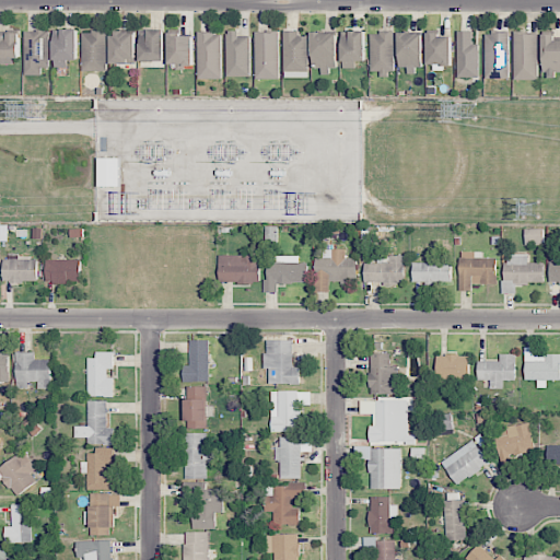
[(55,28),(54,67),(68,67),(68,60),(78,60),(79,30),(55,28)]
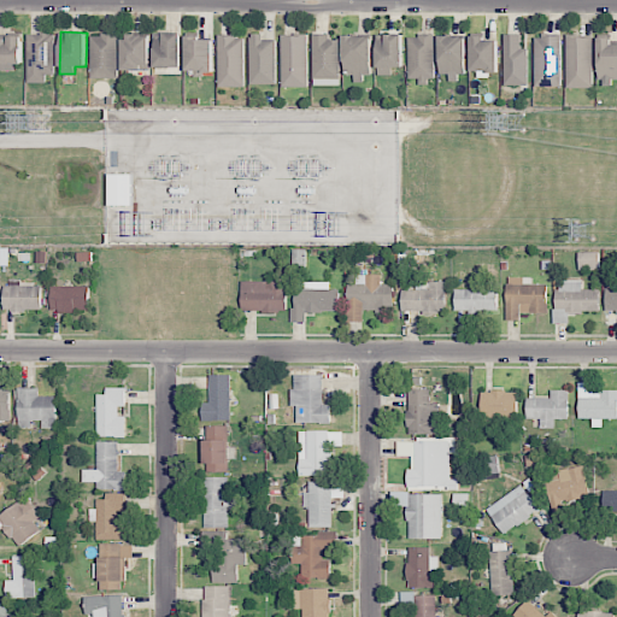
[(182,33),(154,33),(154,68),(181,68),(182,33)]
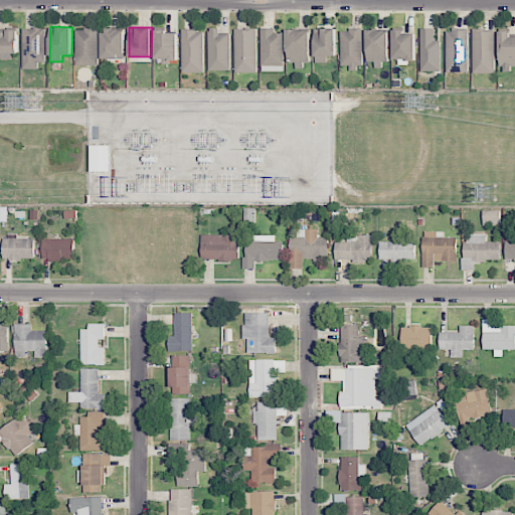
[(22,28),(23,69),(38,68),(38,62),(46,62),(45,28),(22,28)]
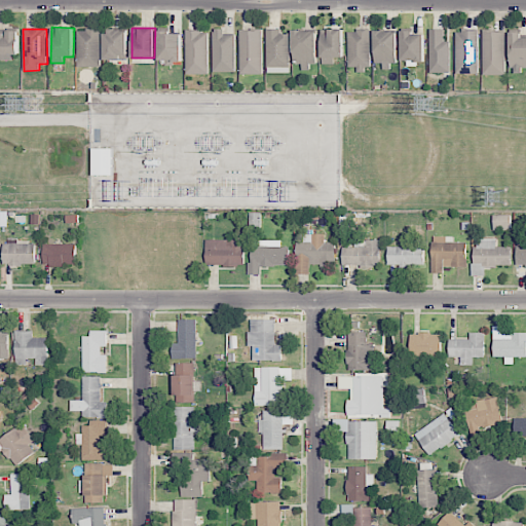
[(101,67),(101,29),(77,29),(77,67),(101,67)]
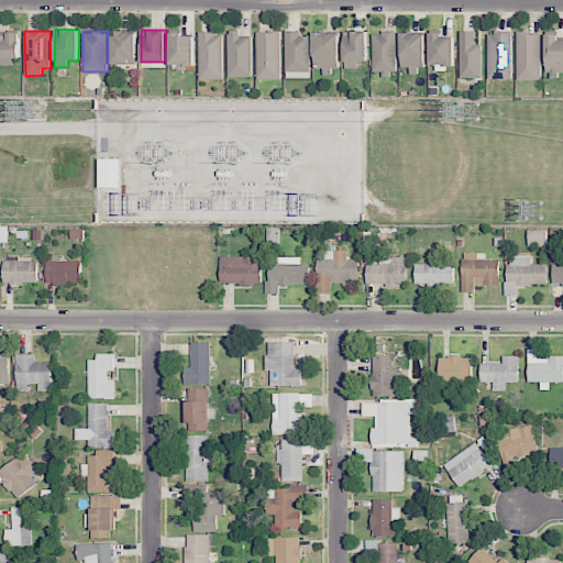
[(229,77),(252,77),(252,36),(241,36),(240,31),(228,31),(229,77)]
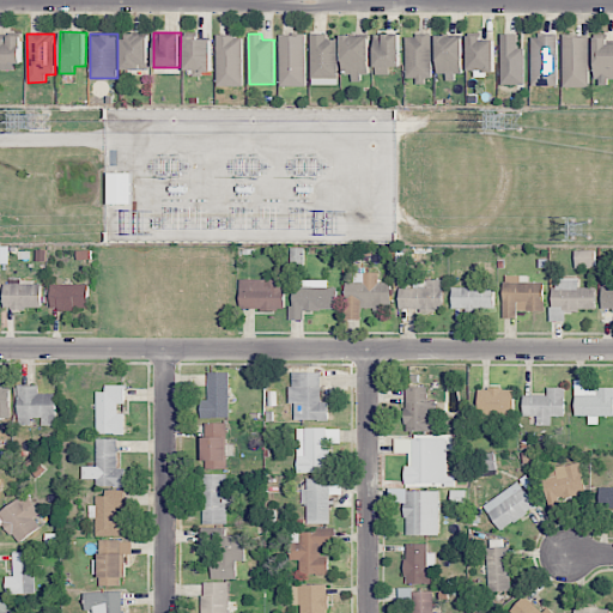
[(338,40),(328,38),(328,34),(311,34),(310,84),(338,85),(338,40)]
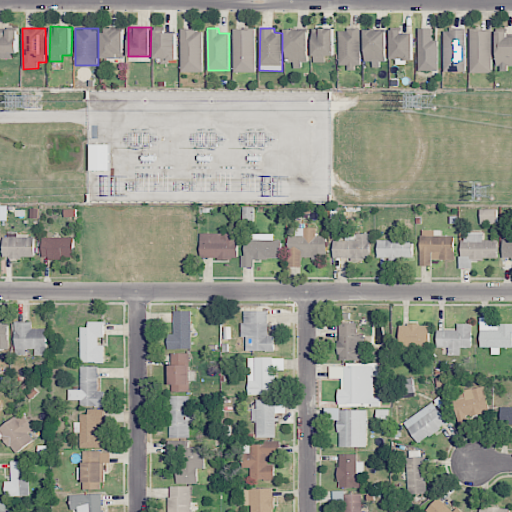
[(334,28),(313,28),(314,62),(325,62),(325,56),(335,56),(334,28)]
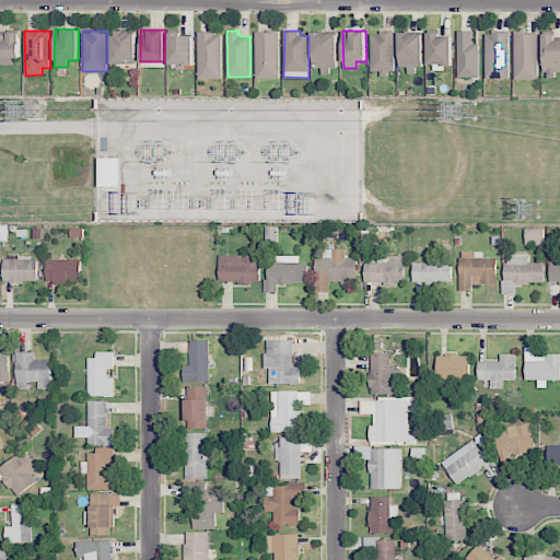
[(480,44),(474,44),(474,31),(458,31),(458,77),(479,77),(480,44)]
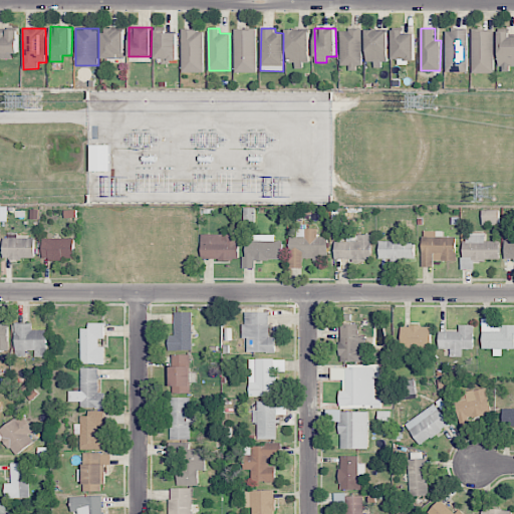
[(125,29),(102,29),(102,58),(124,58),(125,29)]
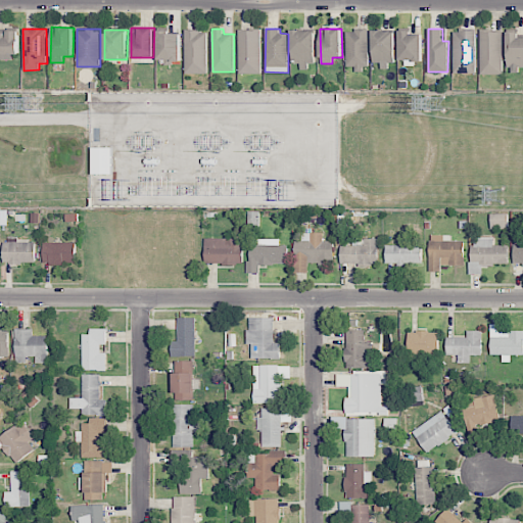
[(316,31),(292,30),(292,63),(316,64),(316,31)]
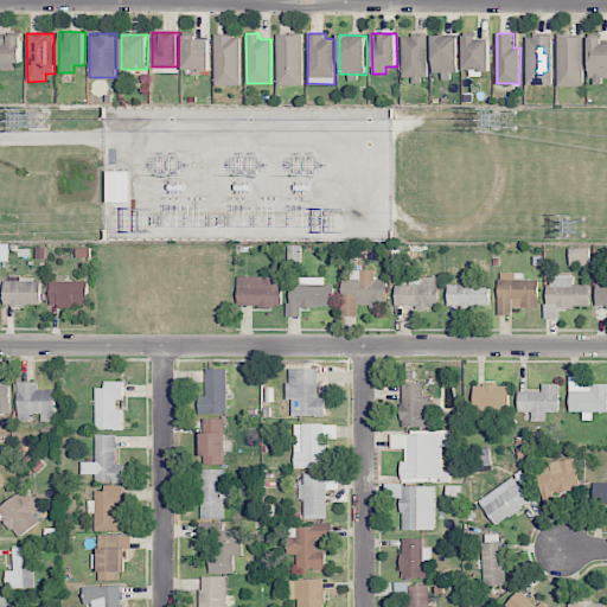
[(428,36),(403,34),(402,78),(428,78),(428,36)]
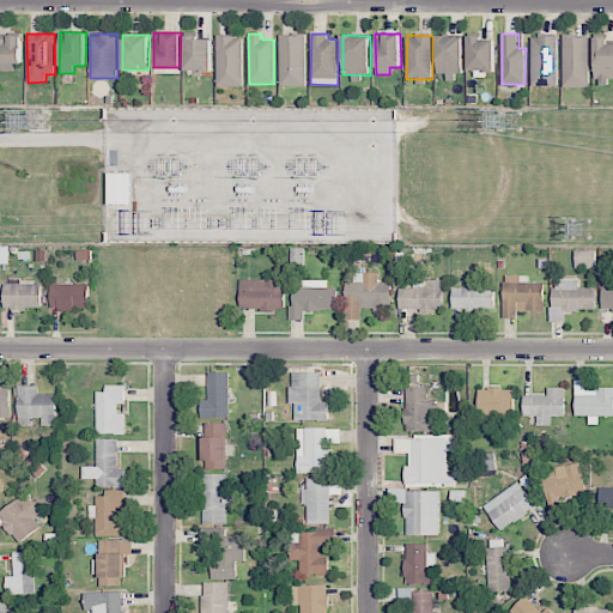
[(558,86),(558,35),(532,35),(533,86),(558,86)]
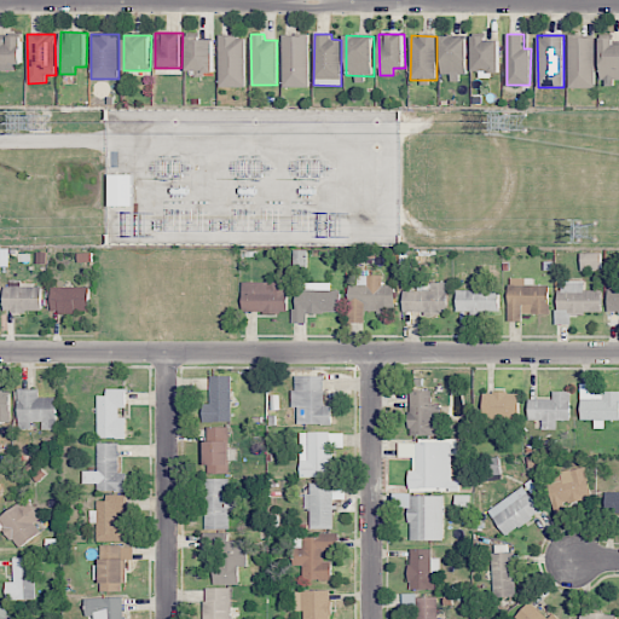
[(618,45),(614,45),(614,35),(601,35),(601,80),(618,79),(618,45)]
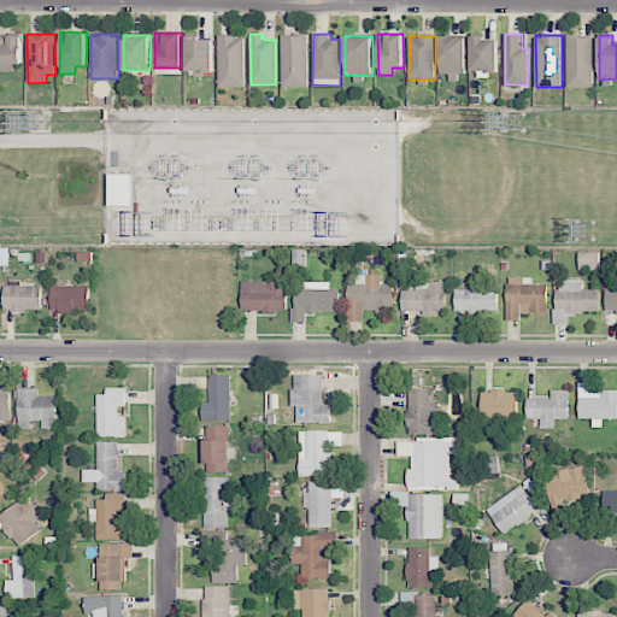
[(244,87),(245,36),(218,36),(218,87),(244,87)]
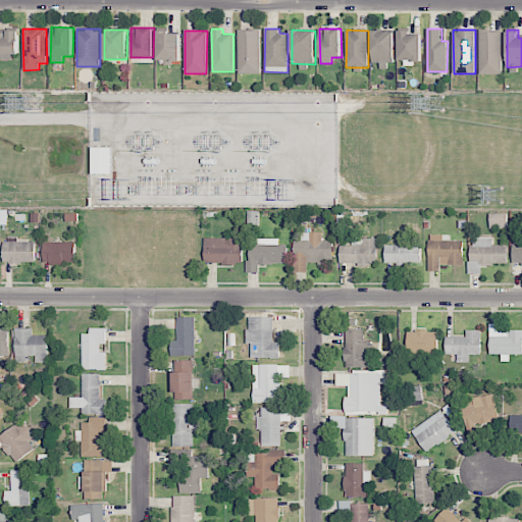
[(238,73),(260,73),(261,31),(239,31),(238,73)]
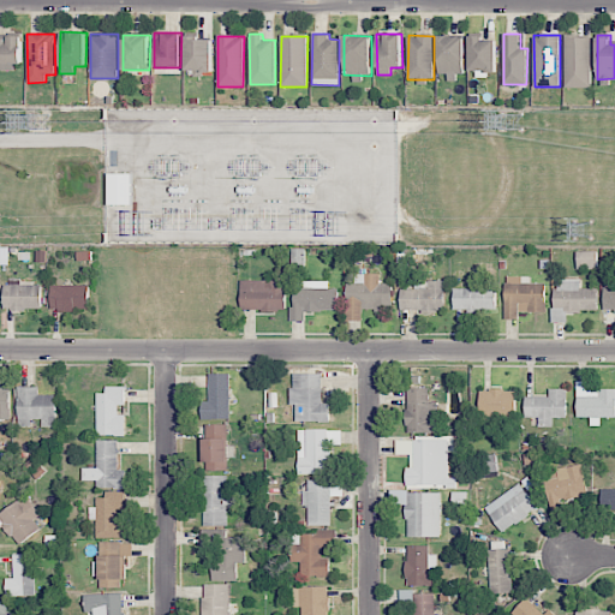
[(465,36),(439,36),(439,75),(449,75),(449,77),(465,77),(465,36)]
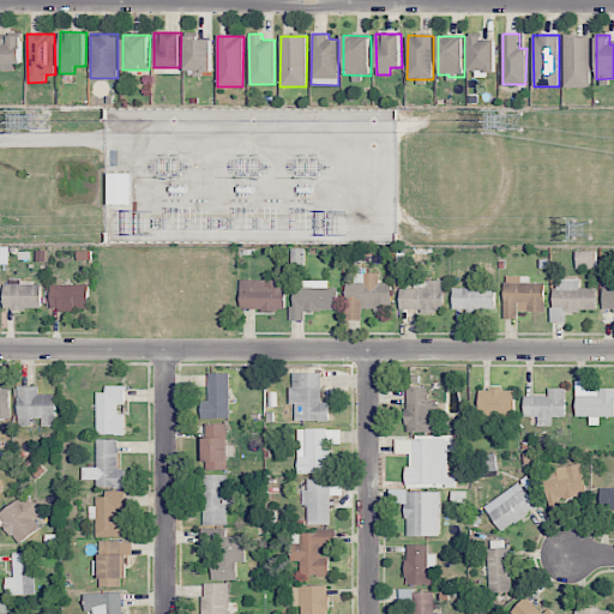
[(493,70),(493,36),(469,36),(469,71),(493,70)]
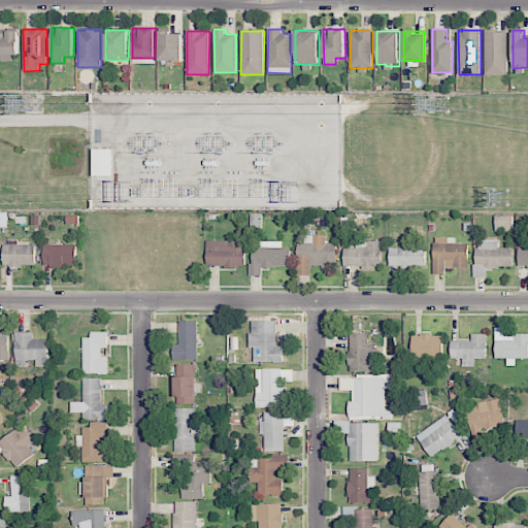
[(485,75),(507,75),(508,31),(486,31),(485,75)]
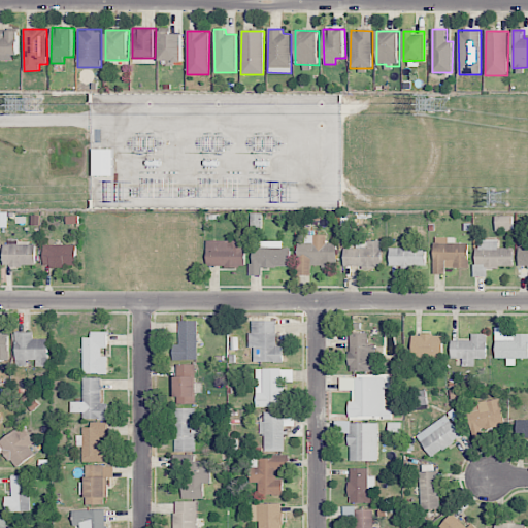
[(183,32),(160,32),(159,61),(183,62),(183,32)]
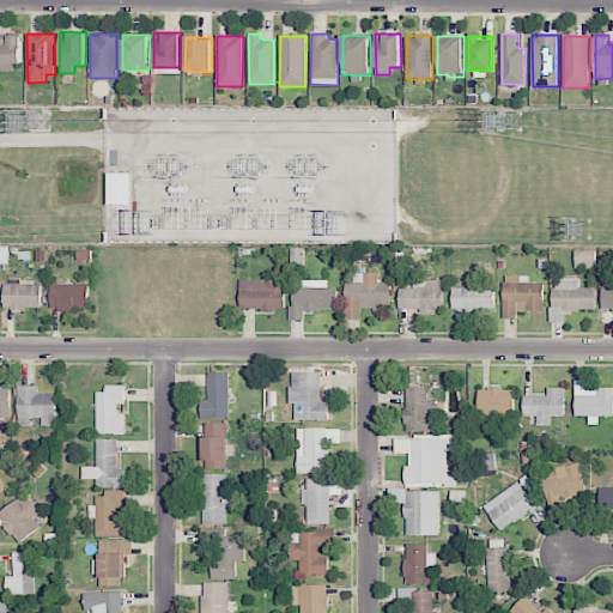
[(0,38),(0,67),(23,67),(22,38),(0,38)]
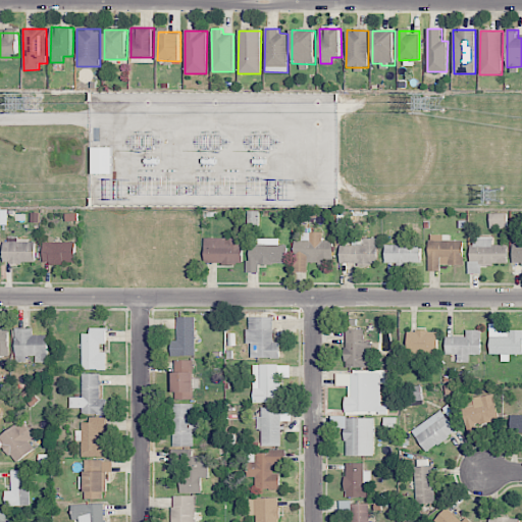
[(112,173),(92,173),(92,147),(112,147),(112,173)]
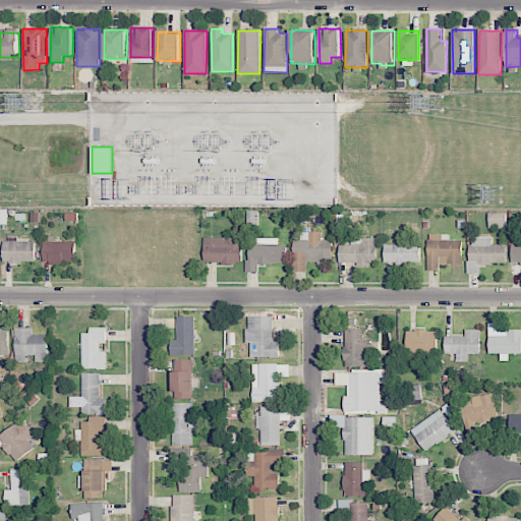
[(488,228),(506,228),(505,213),(488,213),(488,228)]
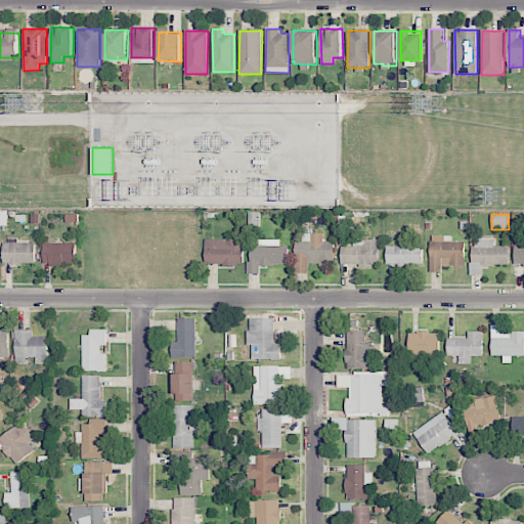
[(334,242),(323,242),(323,233),(311,233),(311,229),(302,228),(302,242),(295,242),(295,273),(309,273),(309,264),(334,265),(334,242)]
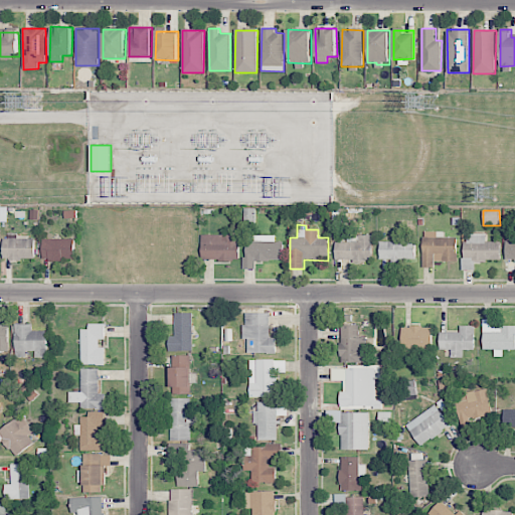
[(444,231),(422,231),(423,268),(435,267),(435,261),(457,261),(457,237),(444,237),(444,231)]
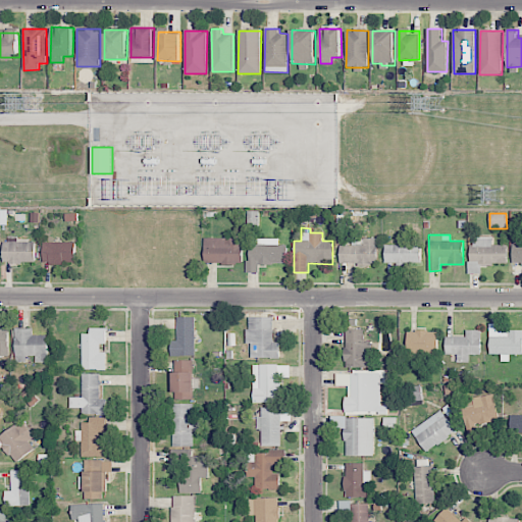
[(5,263),(36,262),(36,242),(18,242),(18,236),(5,236),(5,263)]
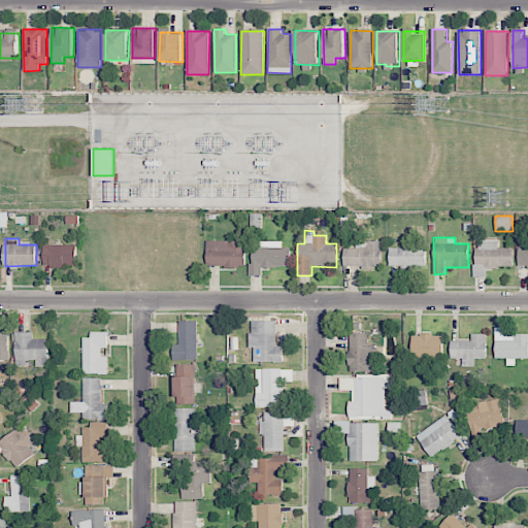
[(519,248),(518,265),(527,265),(527,238),(526,238),(525,248),(519,248)]
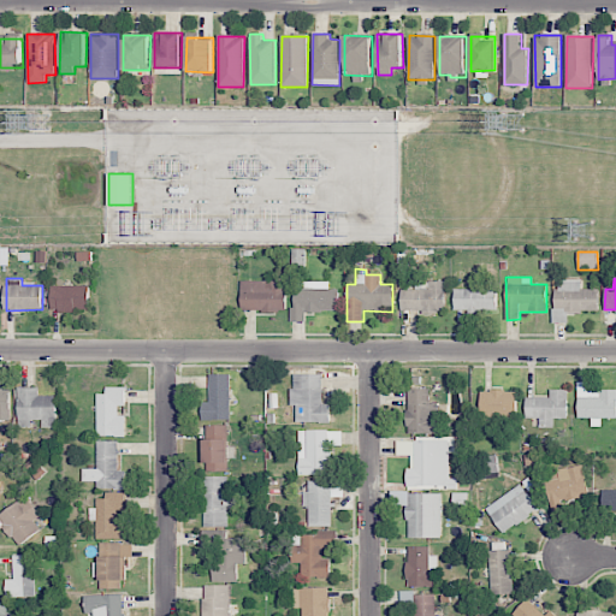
[(242,280),(241,311),(285,312),(286,282),(242,280)]
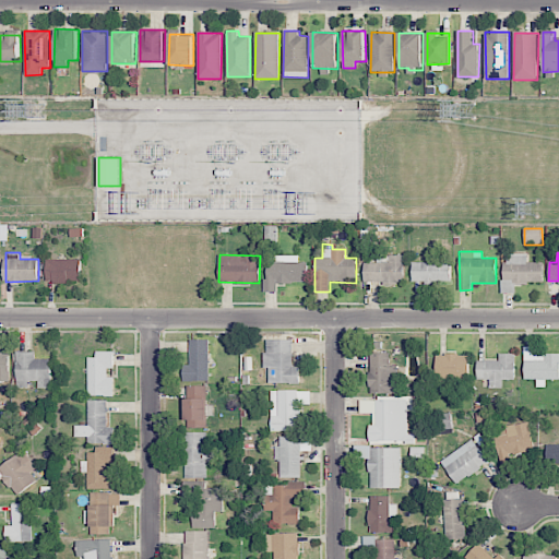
[(299,254),(265,256),(266,292),(277,292),(277,283),(307,283),(307,262),(299,262),(299,254)]
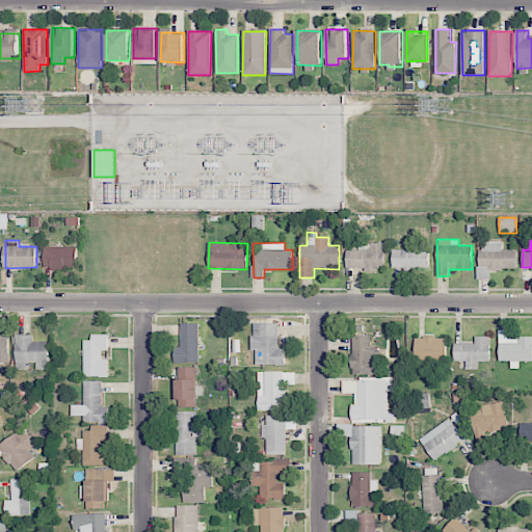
[(502,242),(479,242),(479,278),(490,278),(490,269),(516,268),(516,249),(502,249),(502,242)]
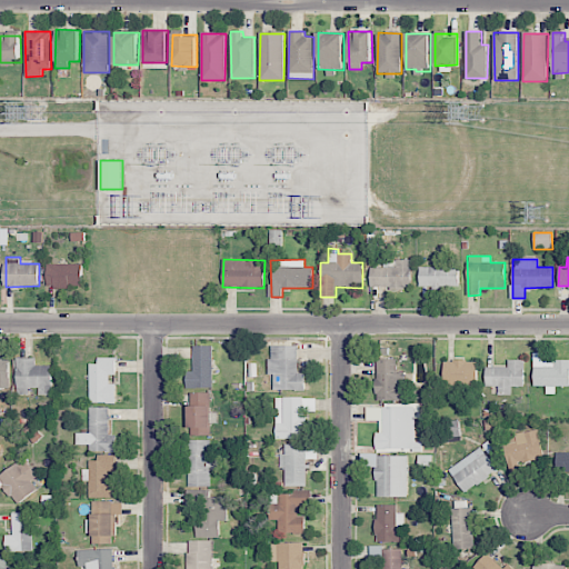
[(411,288),(411,260),(383,260),(383,268),(370,267),(370,287),(411,288)]
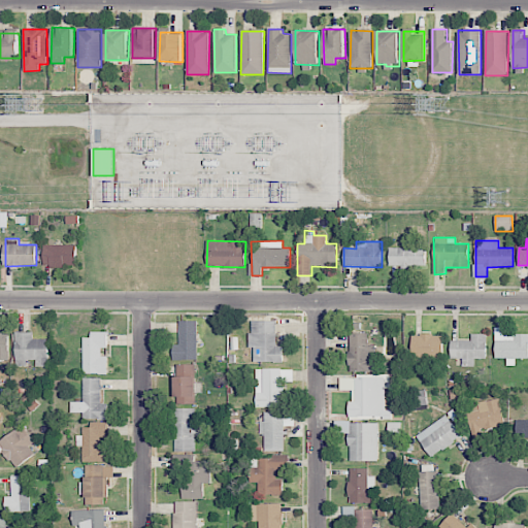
[(43,265),(76,266),(76,245),(44,244),(43,265)]
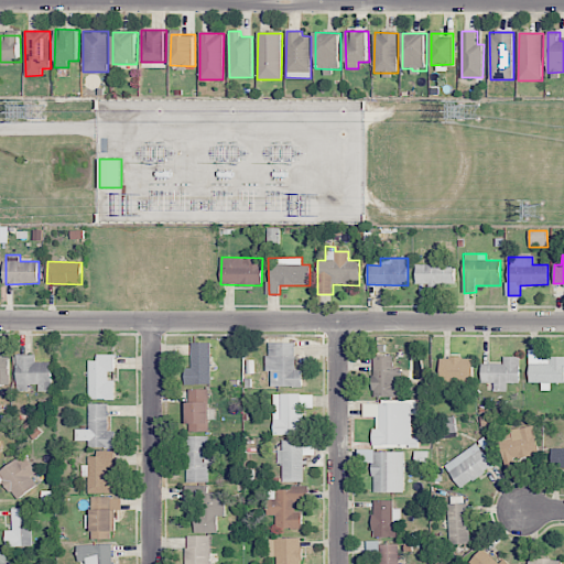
[(455,264),(437,264),(415,264),(415,285),(455,284),(455,264)]
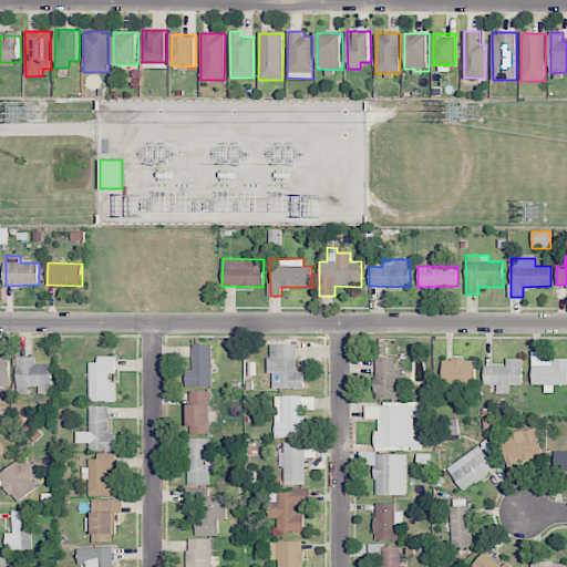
[(274,389),(305,389),(303,371),(297,371),(297,343),(269,344),(269,373),(272,373),(274,389)]
